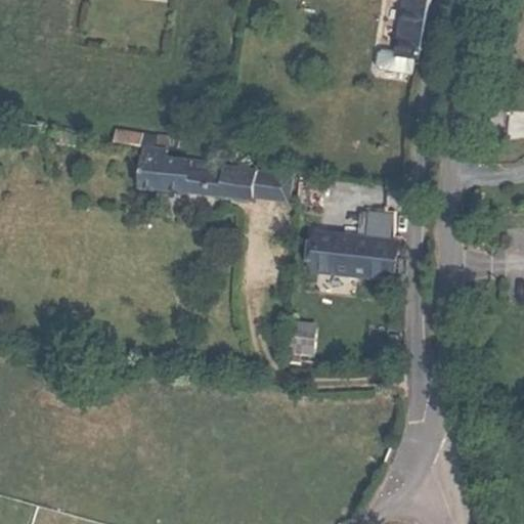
[(428,15),(430,0),(404,0),(397,51),(396,55),(416,57),(422,59),(428,15)]
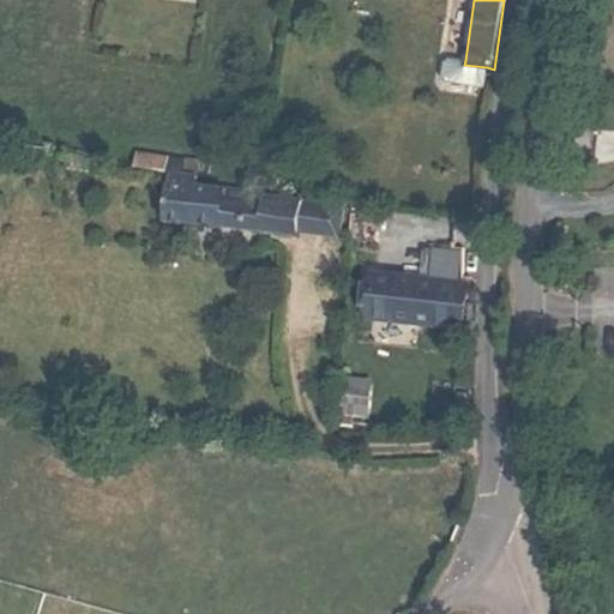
[(483,86),(487,67),(464,65),(465,60),(447,59),(443,62),(440,76),(445,80),(483,86)]
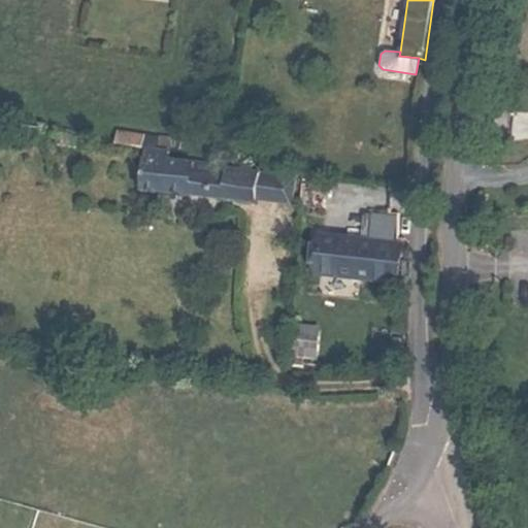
[(120,132),(118,144),(125,146),(142,149),(144,135),(120,132)]
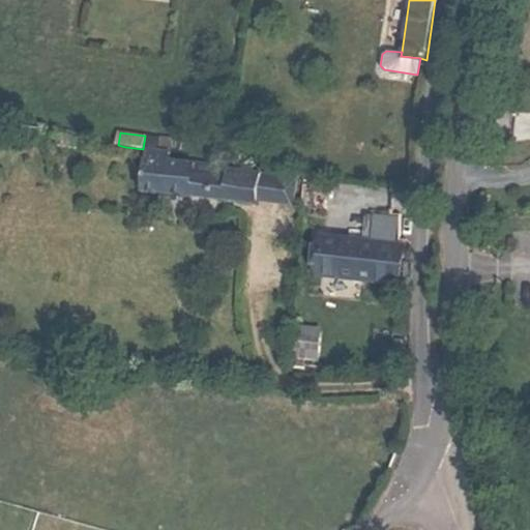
[(169,162),(170,153),(147,150),(142,190),(224,199),(226,179),(206,177),(207,166),(169,162)]
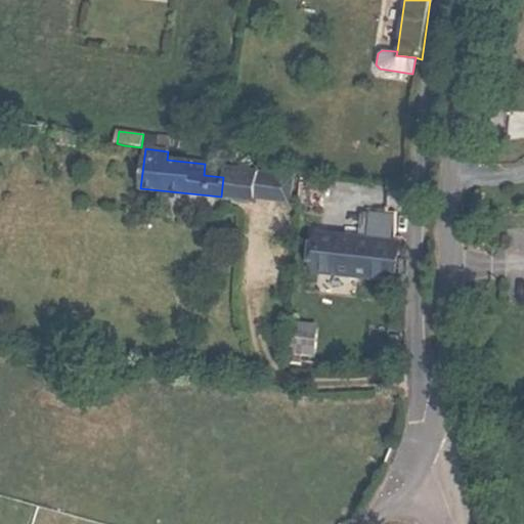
[(204,175),(223,177),(225,167),(205,164),(204,175)]
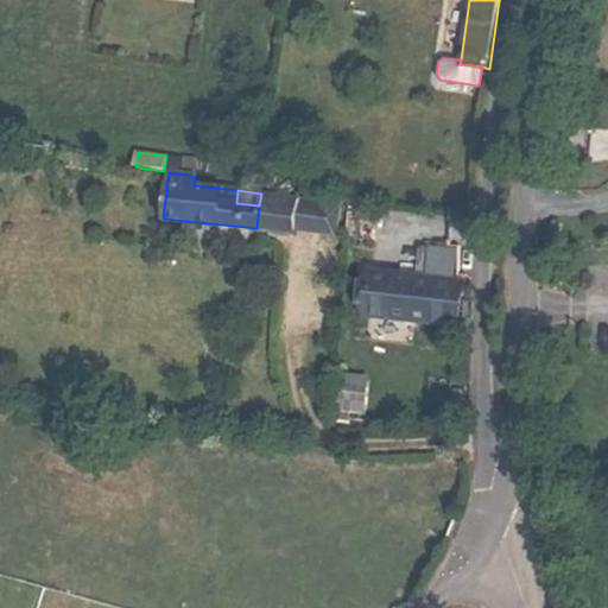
[(259,206),(257,228),(296,233),(296,228),(301,202),(301,198),(261,194),(259,206)]
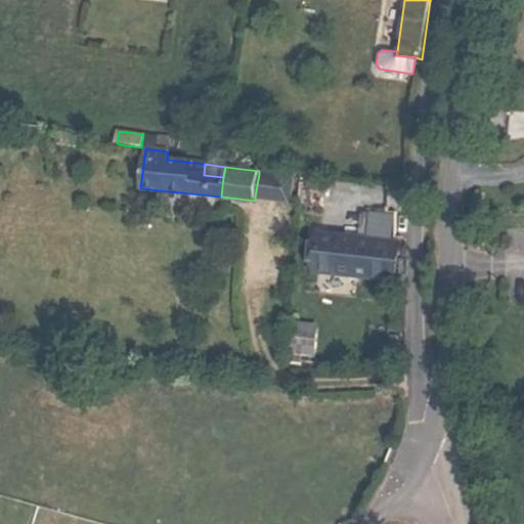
[(259,174),(255,197),(291,202),(295,178),(259,174)]
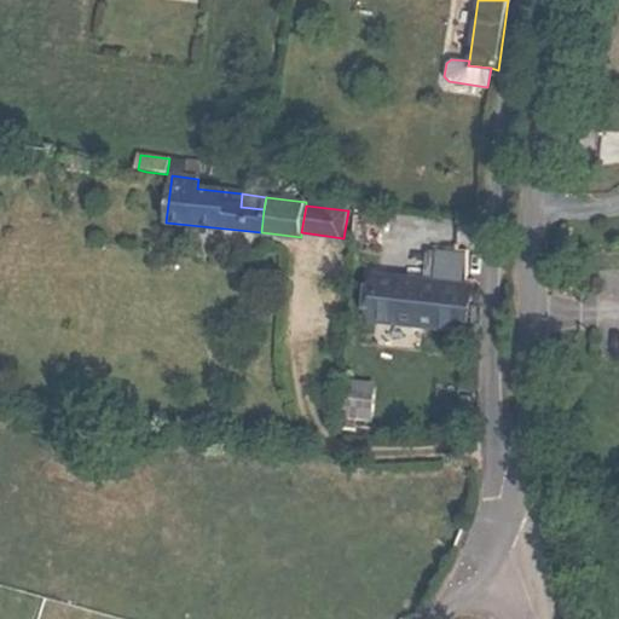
[(467,285),(377,276),(374,320),(463,329),(467,285)]
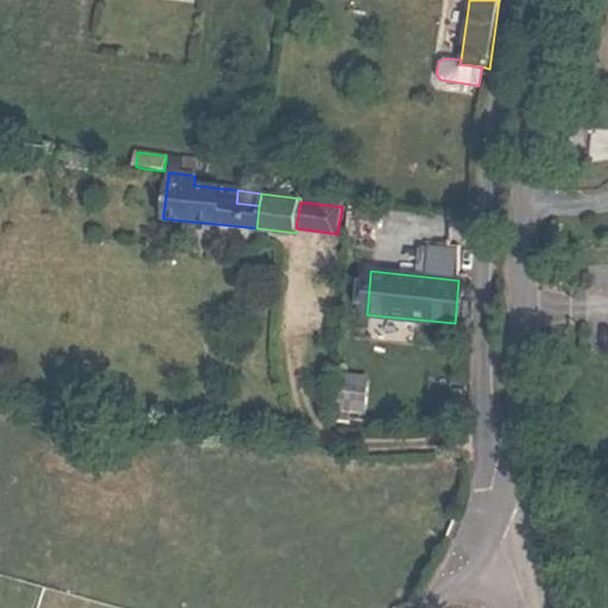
[(346,378),(343,406),(365,409),(367,379),(346,378)]
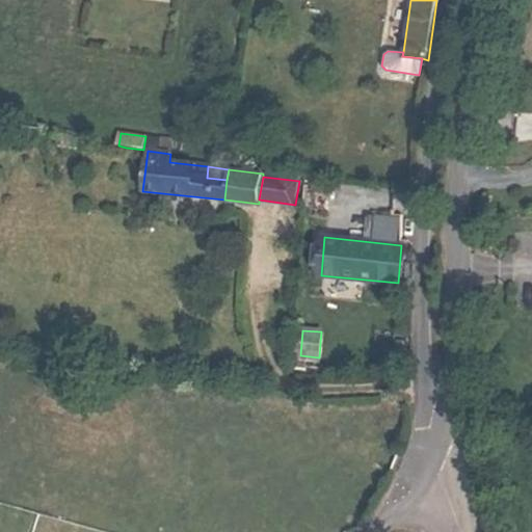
[(319,357),(300,355),(299,361),(323,363),(325,331),(321,331),(319,357)]
